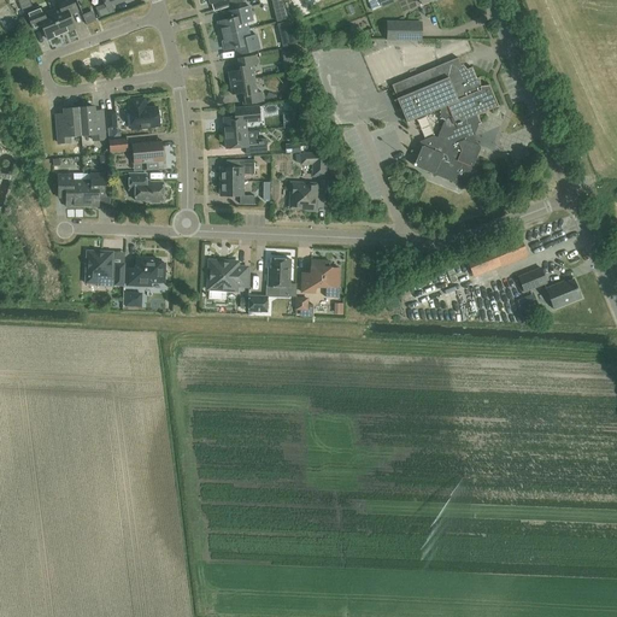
[(52,11),(62,34),(75,28),(69,15),(77,11),(72,0),(57,0),(59,7),(52,11)]
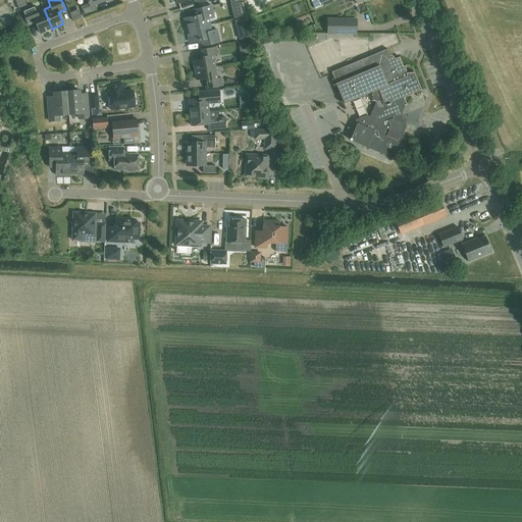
[(95,4),(105,0),(88,0),(90,5),(82,8),(84,14),(97,10),(95,4)]
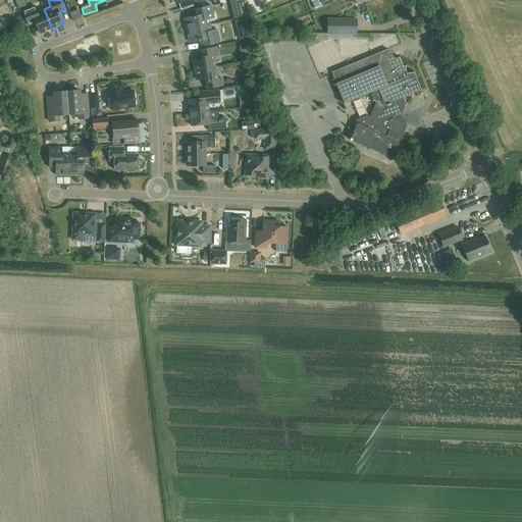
[(332,0),(310,0),(314,9),(322,6),(333,1),(332,0)]
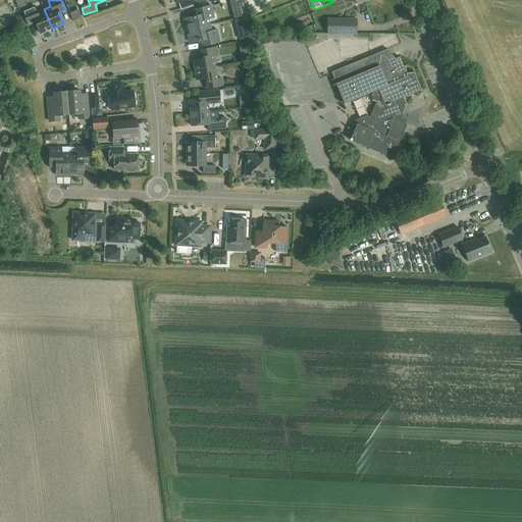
[(340,0),(344,14),(353,12),(349,0),(340,0)]
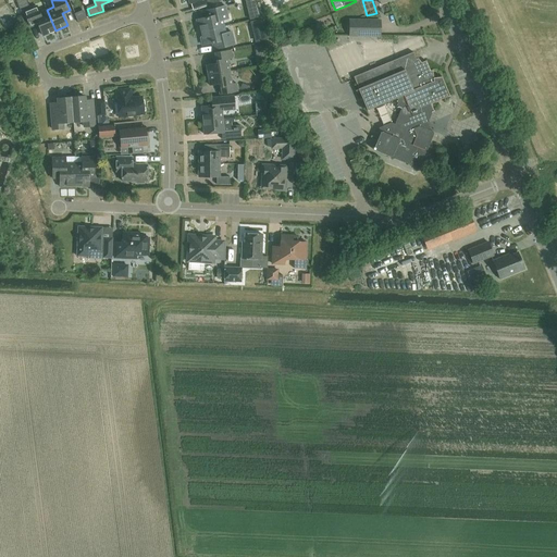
[(56,31),(47,10),(39,13),(37,5),(24,11),(31,26),(38,24),(42,36),(56,31)]
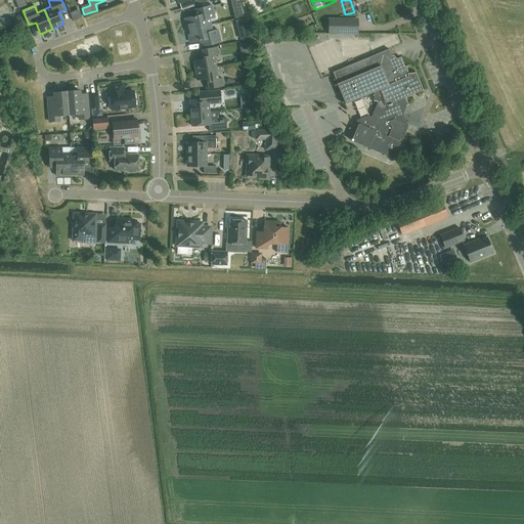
[(188,30),(211,25),(209,18),(215,17),(212,5),(192,10),(193,16),(184,18),(186,25),(187,26),(188,30)]
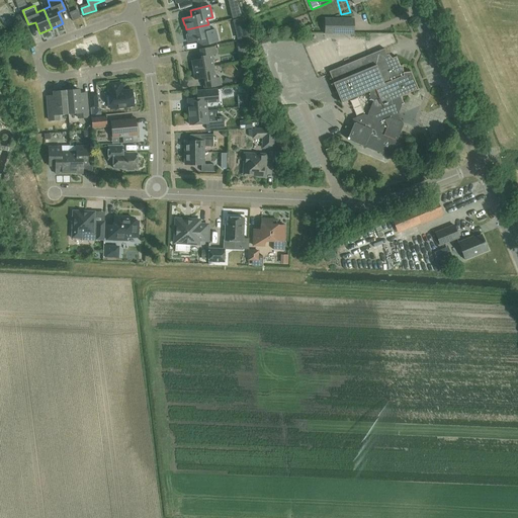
[(77,7),(70,10),(74,20),(81,17),(77,7)]
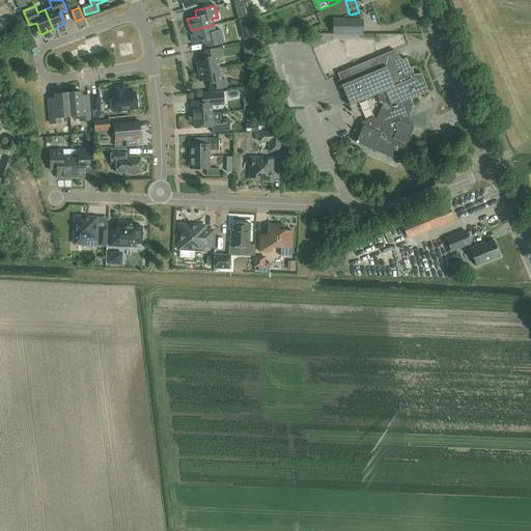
[(362,20),(333,20),(333,33),(362,34),(362,20)]
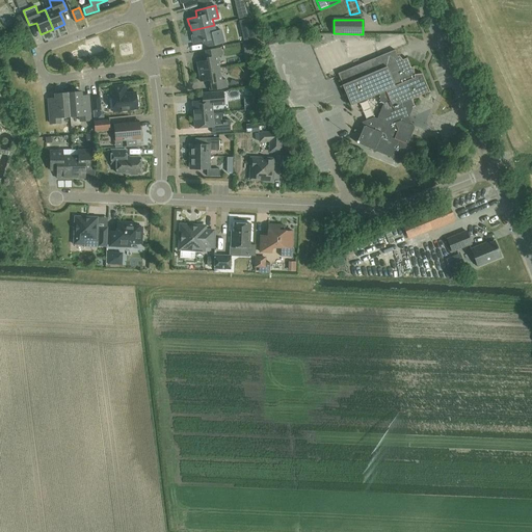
[(214,25),(191,30),(192,34),(191,36),(193,43),(203,41),(204,47),(223,43),(221,30),(215,31),(214,25)]
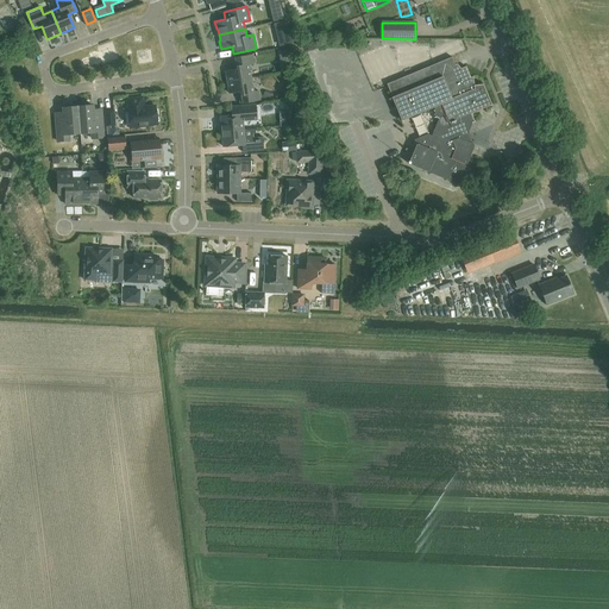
[(292,49),(278,51),(282,71),(295,70),(292,49)]
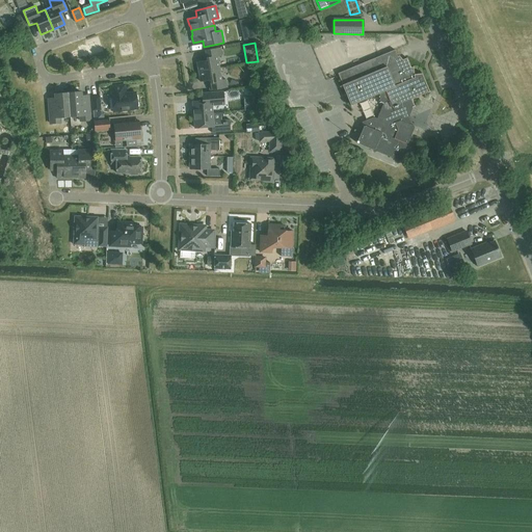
[(198,72),(219,69),(217,56),(221,56),(220,48),(203,51),(205,60),(196,62),(198,72)]
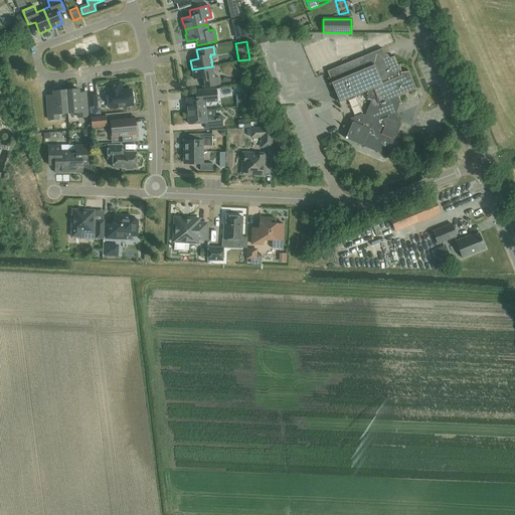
[(361,148),(364,146),(379,153),(380,155),(383,154),(386,156),(388,155),(393,141),(392,139),(394,138),(400,123),(400,122),(396,120),(397,116),(395,112),(398,104),(401,103),(398,96),(406,93),(406,92),(416,89),(408,70),(400,72),(399,65),(397,65),(393,56),(389,57),(386,54),(384,54),(382,48),(327,70),(328,72),(331,81),(339,102),(366,91),(367,94),(366,98),(367,99),(366,99),(367,100),(368,100),(371,101),(364,115),(361,113),(350,118),(352,122),(345,137),(346,139),(360,145),(361,148)]
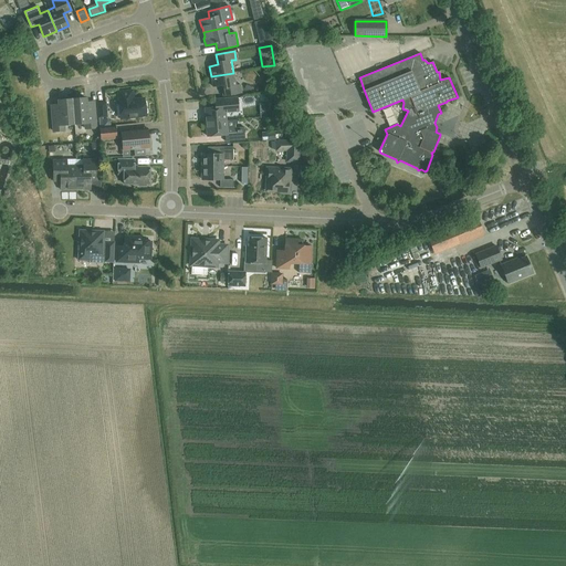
[(233,73),(211,76),(213,87),(221,85),(223,96),(241,93),(240,84),(236,85),(233,73)]
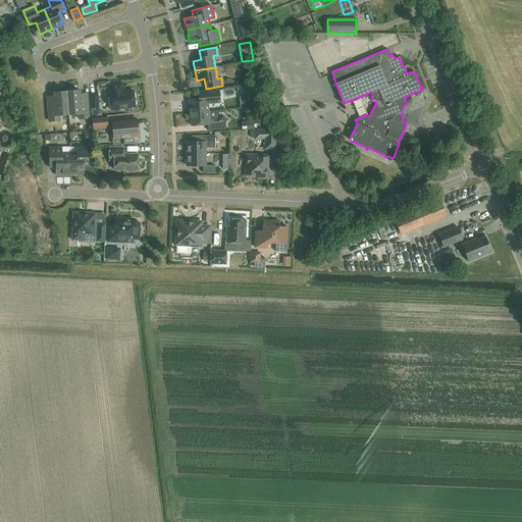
[(243,74),(241,81),(248,84),(250,77),(243,74)]
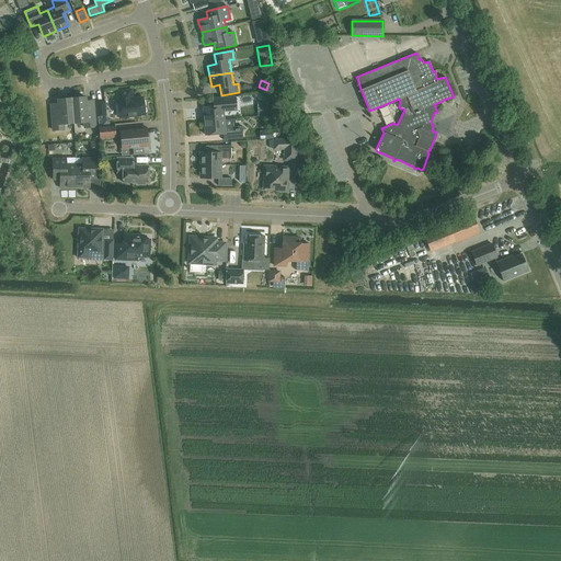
[(136,115),(145,114),(144,98),(133,99),(132,89),(117,91),(118,101),(117,101),(119,117),(128,116),(130,117),(132,117),(134,116),(136,115)]
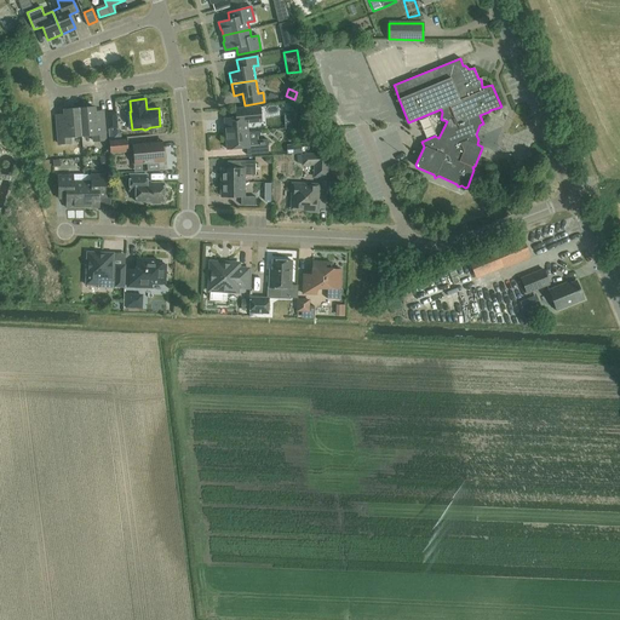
[(300,105),(291,107),(292,127),(302,126),(300,105)]
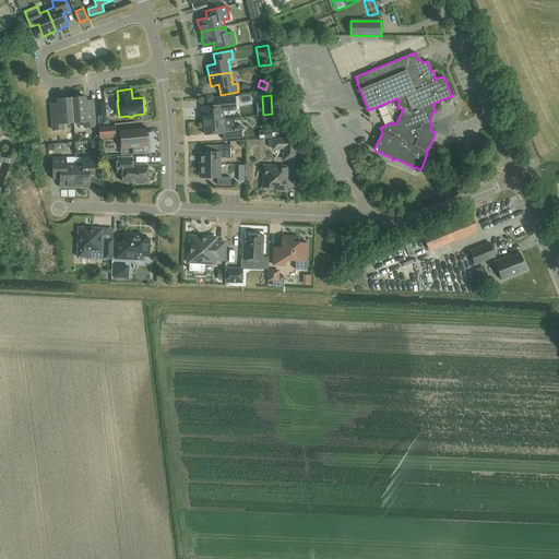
[(71,97),(73,122),(84,121),(84,128),(95,127),(93,100),(85,100),(84,96),(71,97)]
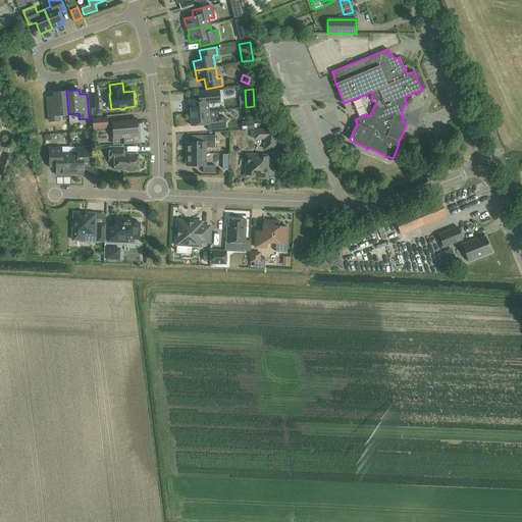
[(190,107),(189,107),(189,112),(208,111),(208,103),(215,103),(215,104),(220,103),(219,97),(219,90),(198,92),(198,99),(189,99),(190,107)]
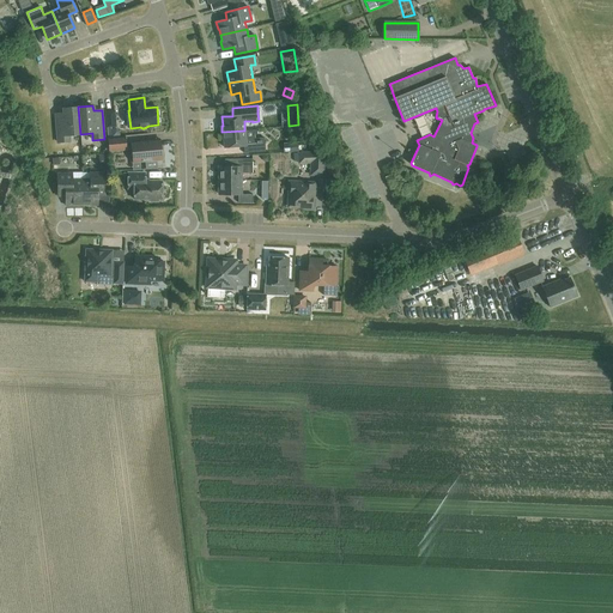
[(80,134),(78,107),(64,108),(65,113),(56,114),(59,143),(70,141),(70,135),(80,134)]
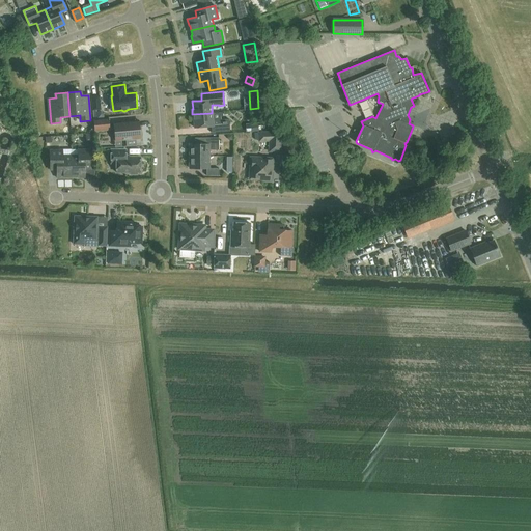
[(96,110),(101,110),(100,96),(91,96),(92,110),(96,110)]
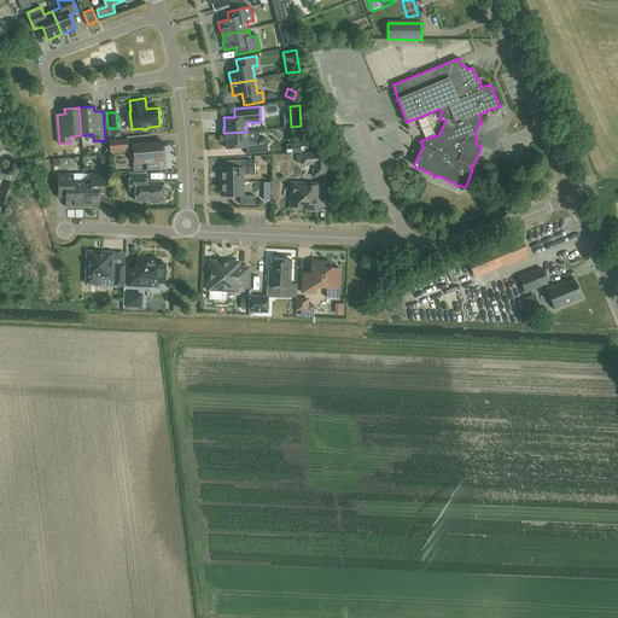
[(272,118),(274,126),(285,123),(283,116),(272,118)]
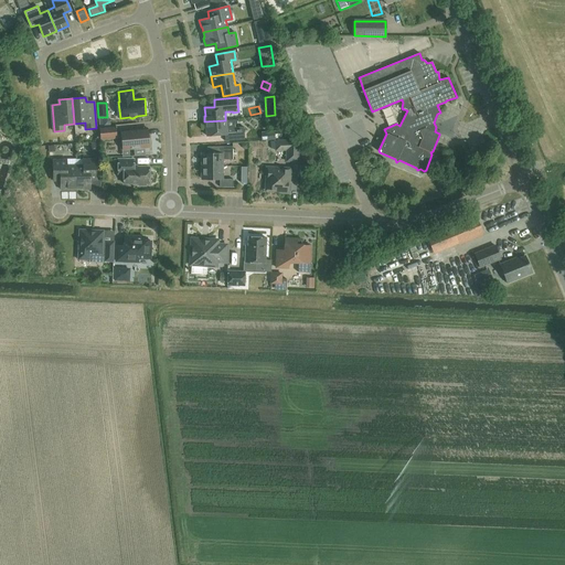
[(103,117),(98,117),(99,127),(112,126),(110,121),(107,118),(103,118),(103,117)]
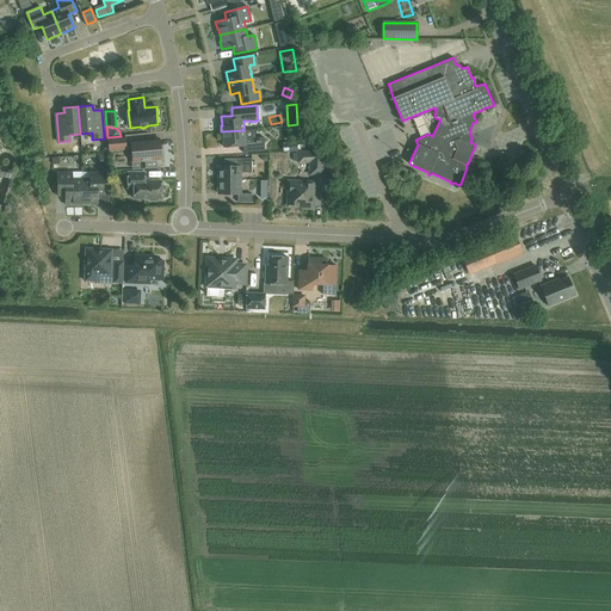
[(244,130),(221,131),(222,139),(223,139),(224,147),(242,146),(244,153),(260,152),(265,150),(264,137),(254,137),(254,129),(244,130)]
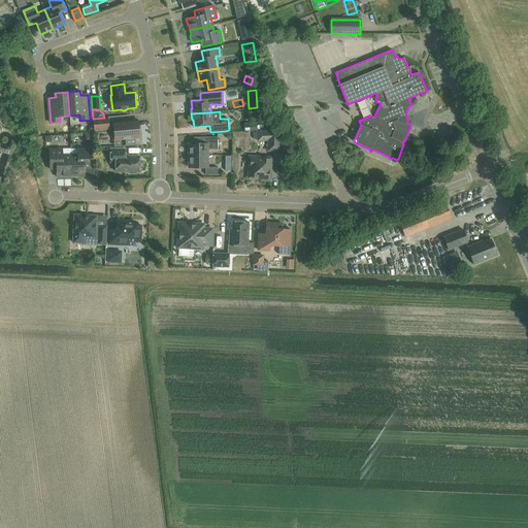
[(93,119),(94,131),(109,130),(108,118),(104,118),(93,119)]
